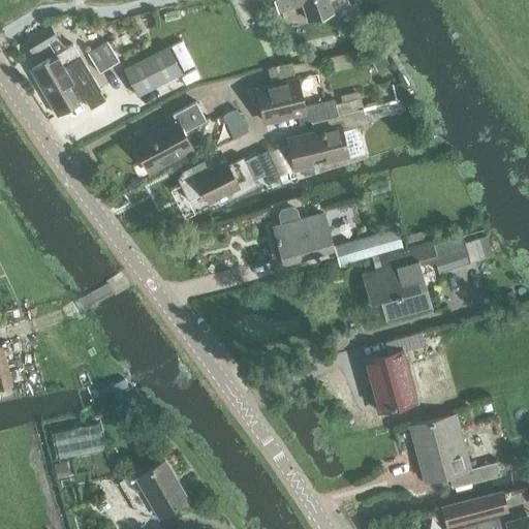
[(274,0),(278,10),(302,2),(308,20),(331,11),(327,0),(274,0)]
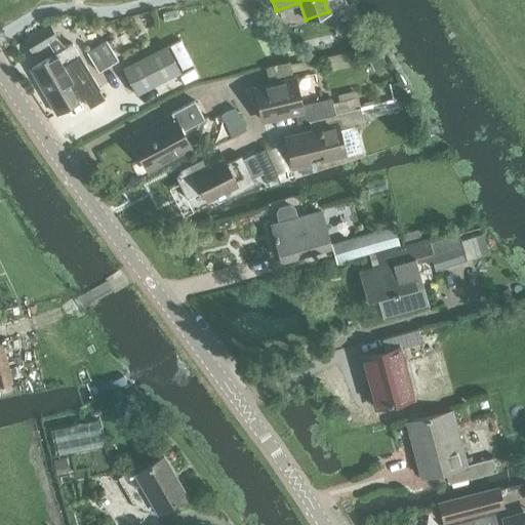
[(30,69),(43,91),(86,66),(73,43),(67,46),(56,38),(49,25),(24,40),(32,53),(48,43),(55,53),(30,69)]
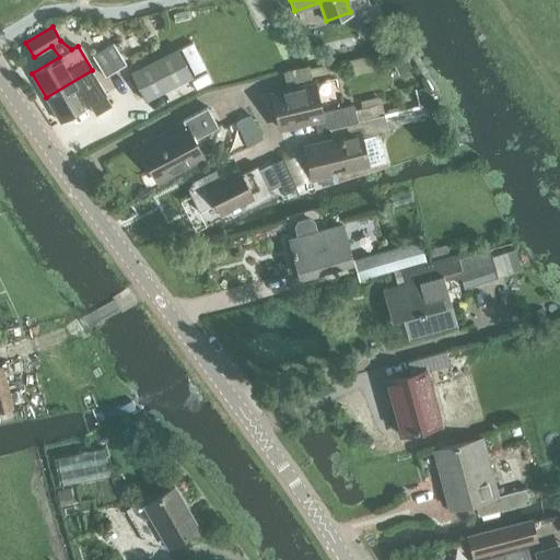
[(126,62),(112,42),(91,55),(104,76),(126,62)]
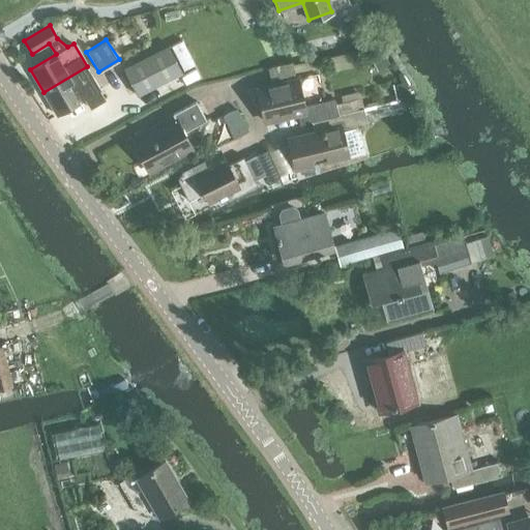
[(169,46),(123,68),(138,95),(182,72),(169,46)]
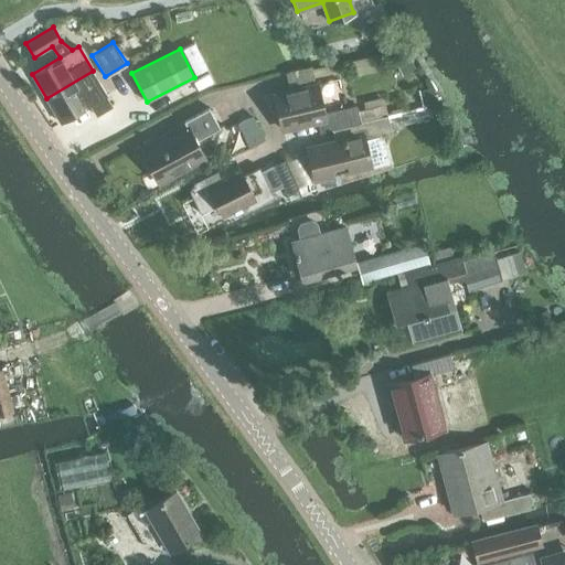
[(408,54),(395,61),(402,74),(415,67),(408,54)]
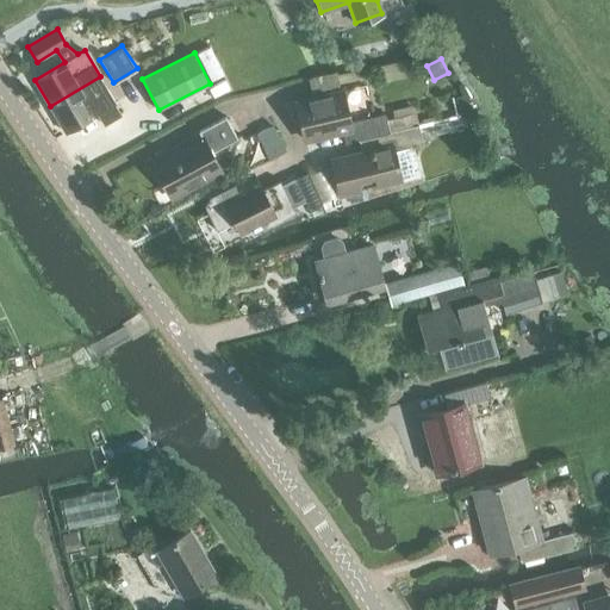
[(335,74),(306,81),(310,95),(355,85),(353,75),(336,79),(335,74)]
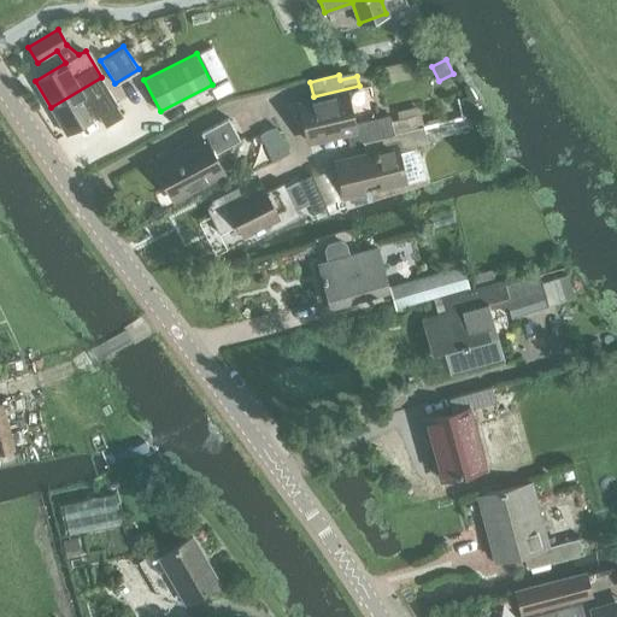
[(116,104),(117,103),(101,77),(51,107),(66,133),(99,115),(105,125),(122,115),(116,104)]
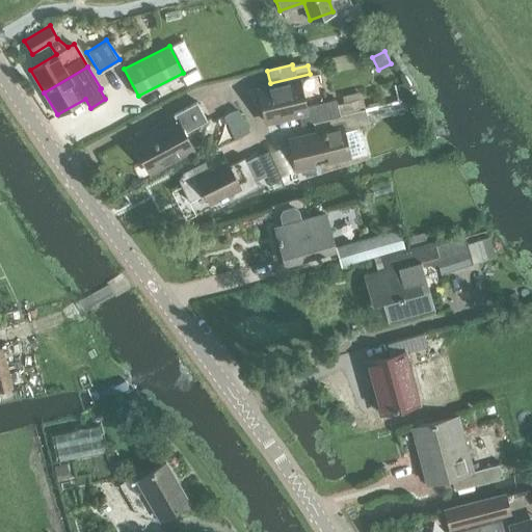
[(300,126),(312,123),(340,115),(340,114),(365,108),(362,94),(358,91),(342,95),(344,102),(337,104),(336,99),(306,106),(299,80),(258,89),(265,122),(298,114),(300,126)]
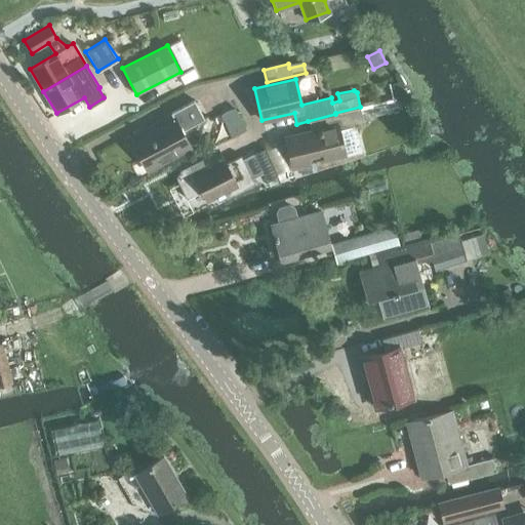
[(402,80),(389,83),(393,96),(405,93),(402,80)]
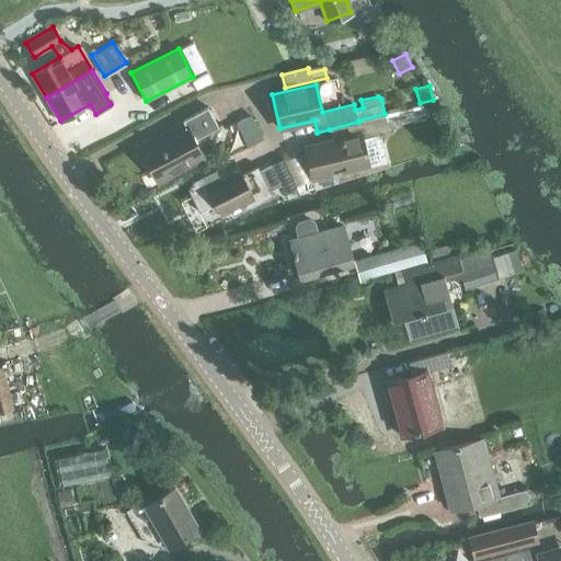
[(184,119),(187,124),(140,149),(157,180),(203,156),(196,142),(220,129),(208,107),(184,119)]
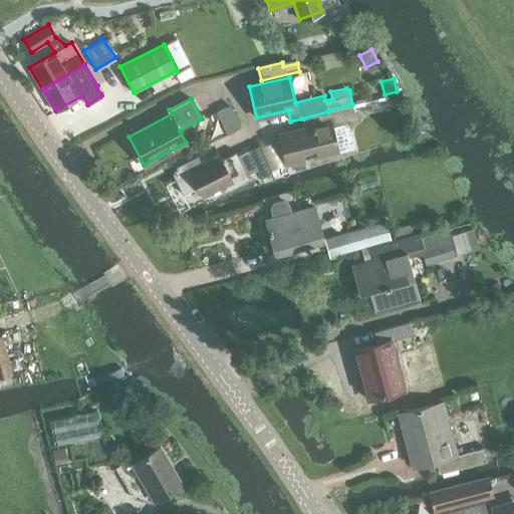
[(304,130),(280,135),(286,163),(354,147),(348,123),(356,121),(352,104),(328,110),(328,111),(301,118),(304,130)]
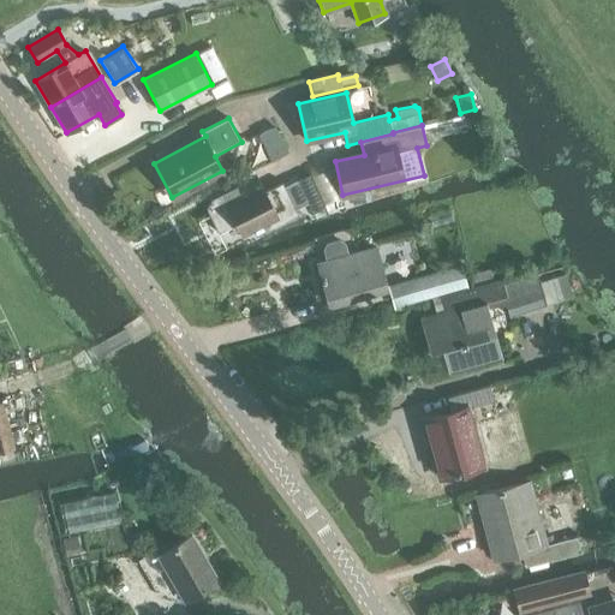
[(260,133),(272,159),(272,160),(287,151),(274,126),(260,133)]
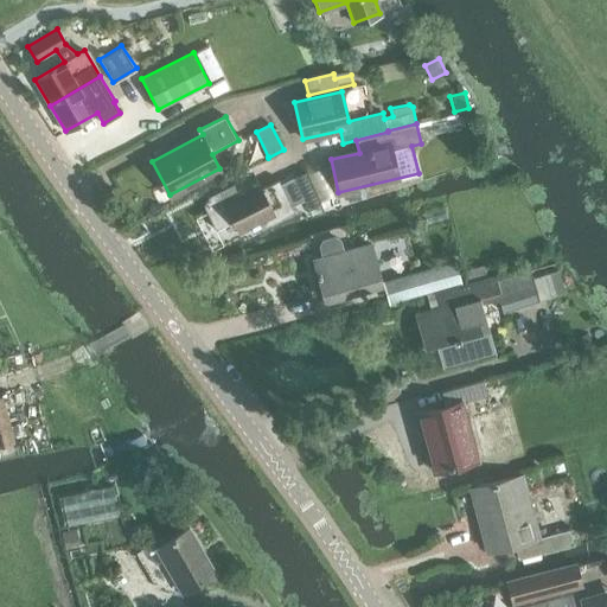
[(293,177),(308,210),(321,203),(306,171),(293,177)]
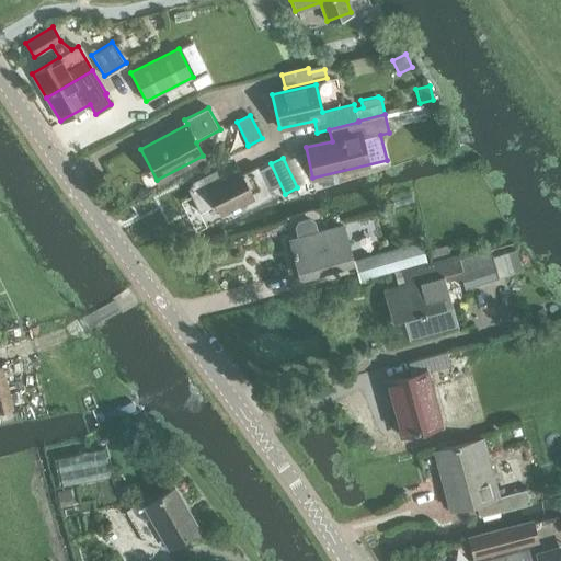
[(272,195),(258,165),(241,174),(233,160),(191,182),(192,184),(190,185),(189,186),(187,189),(199,212),(216,203),(220,213),(239,203),(242,209),(272,195)]
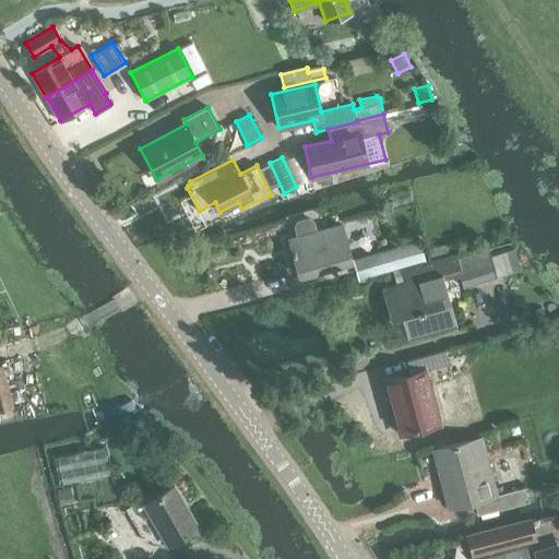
[(296,236),(287,238),(297,275),(351,262),(342,225),(316,232),(312,221),(308,217),(297,221),(294,225),(296,236)]
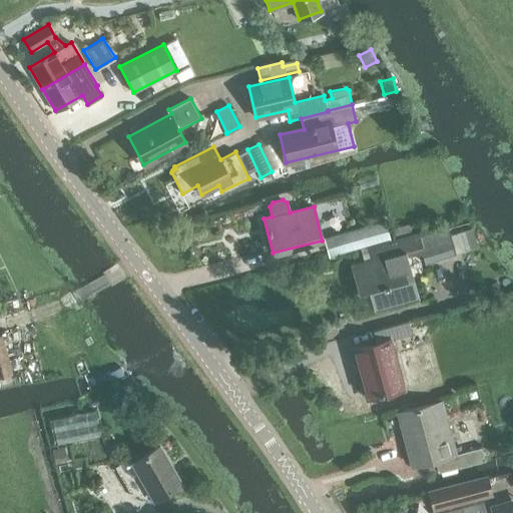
[(383,220),(324,237),(328,253),(388,237),(383,220)]
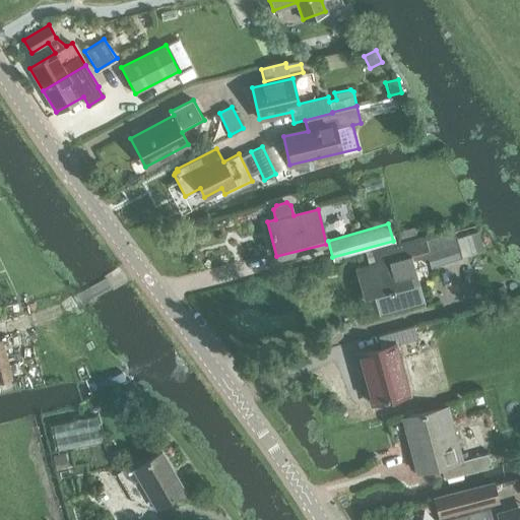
[(477,230),(461,235),(466,253),(482,248),(477,230)]
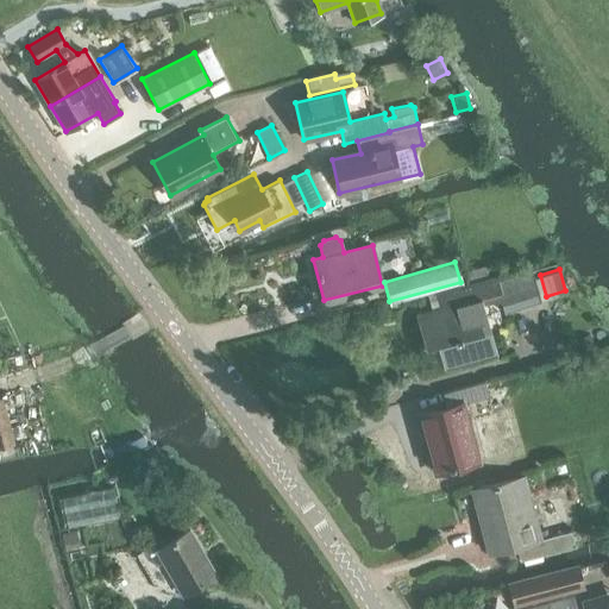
[(439,307),(415,314),(426,350),(438,346),(444,368),(495,352),(481,306),(500,300),(503,312),(539,301),(531,271),(498,280),(497,275),(482,280),(463,286),(437,293),(439,307)]
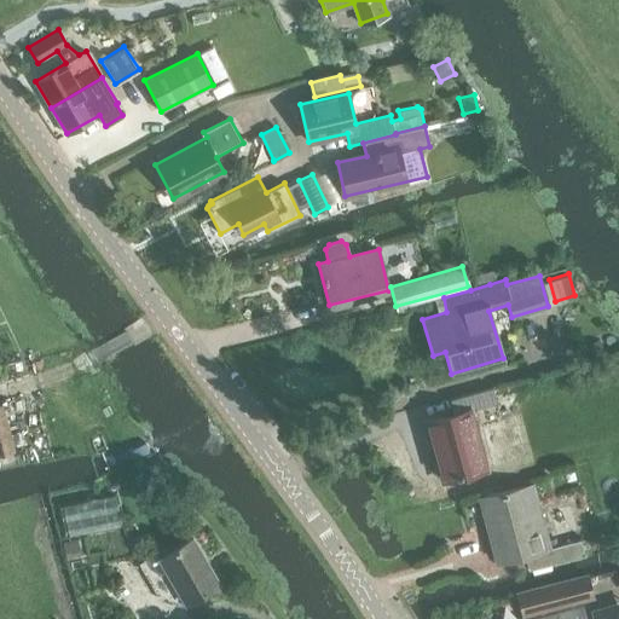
[(469,409),(497,401),(493,387),(450,399),(453,414),(427,421),(443,480),(486,468),(469,409)]
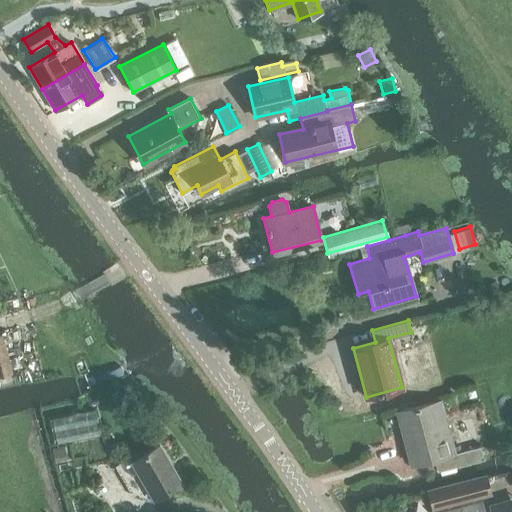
[(0,375),(12,373),(2,334),(0,334),(0,375)]
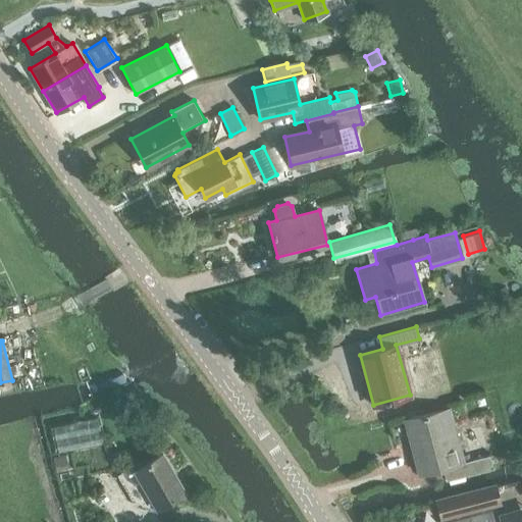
[(112,383),(125,380),(121,371),(109,377),(107,378),(109,384),(112,383)]
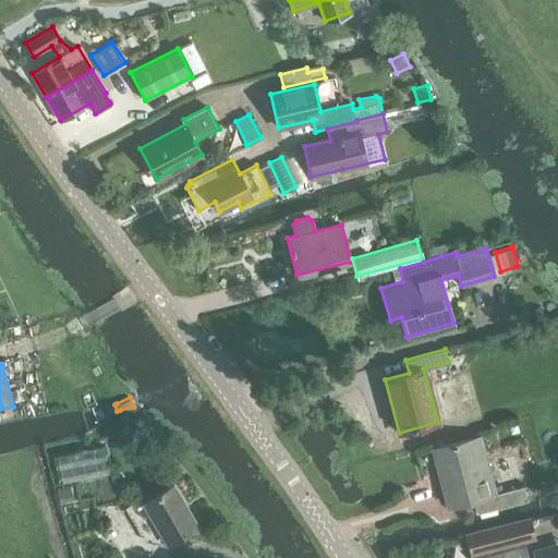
[(448,507),(473,500),(476,513),(528,499),(523,486),(490,495),(474,437),(433,448),(448,507)]
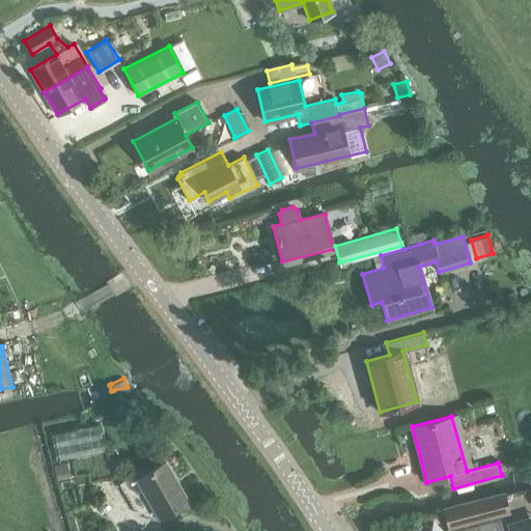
[(165,460),(130,481),(136,493),(143,488),(160,516),(188,499),(165,460)]
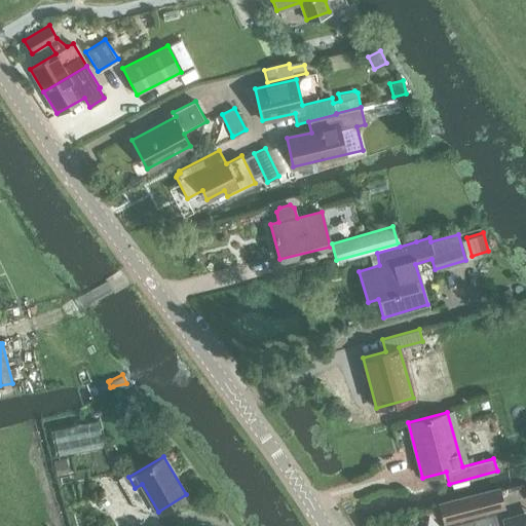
[(499,489),(440,504),(444,522),(504,506),(499,489)]
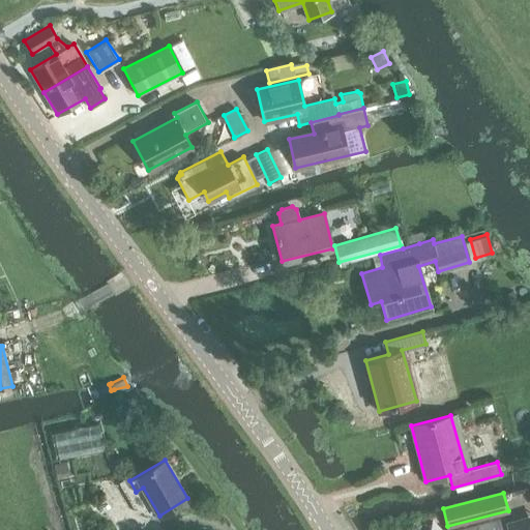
[(501,529),(498,520),(457,529),(501,529)]
